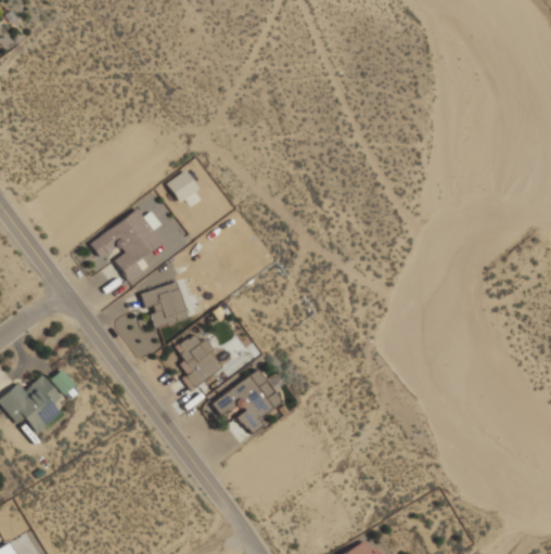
[(201,190),(186,171),(168,184),(182,204),(201,190)]
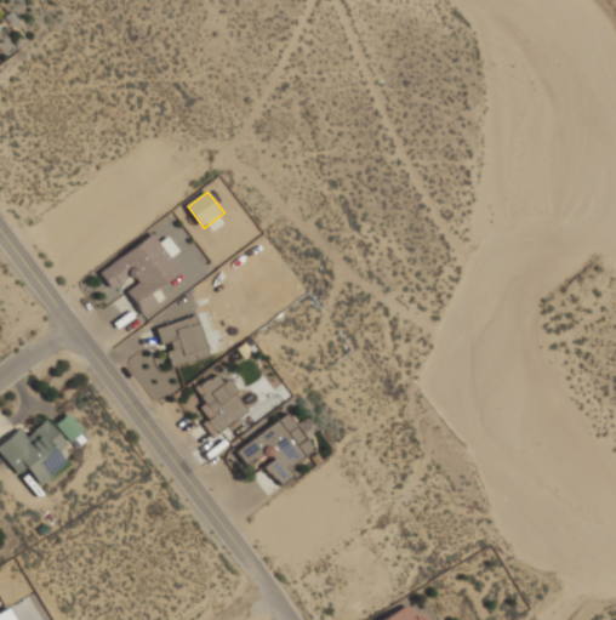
[(100,271),(115,294),(126,288),(146,318),(167,305),(158,290),(183,274),(157,233),(100,271)]
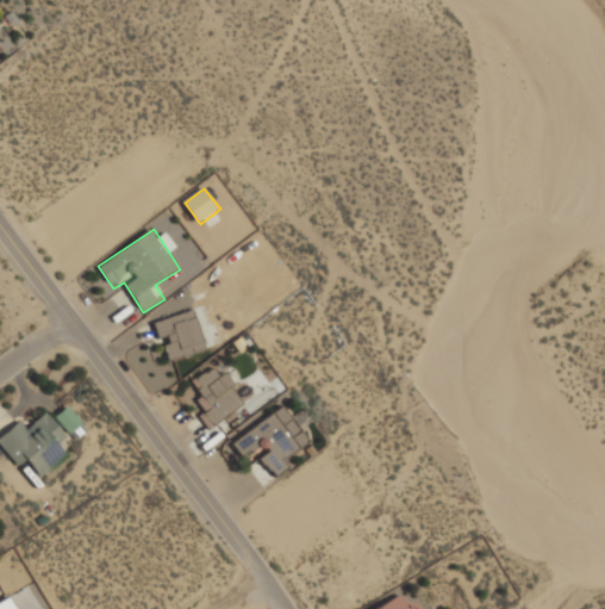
[(168,362),(209,352),(197,310),(156,321),(168,362)]
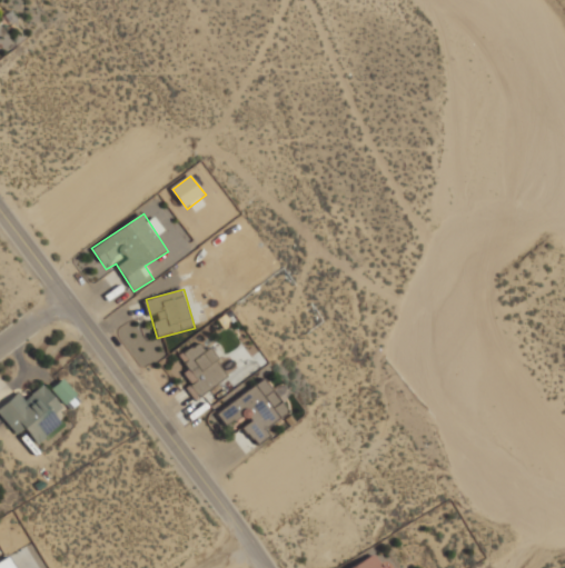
[(186,385),(196,400),(231,377),(206,338),(178,357),(194,380),(186,385)]
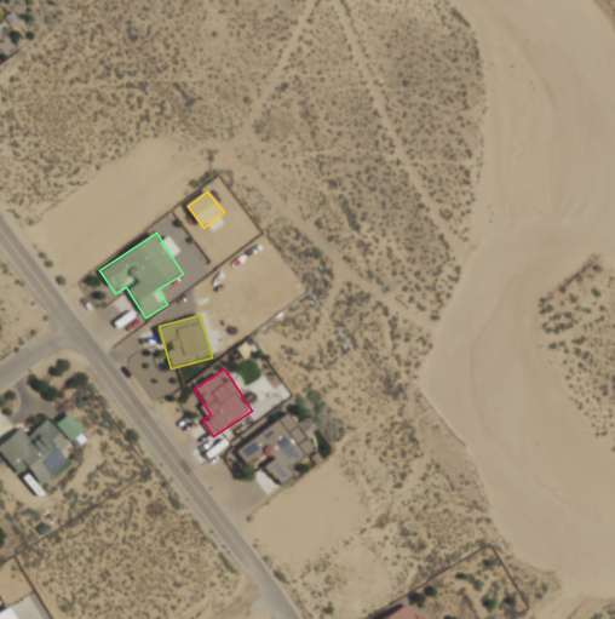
[(58,422),(70,441),(84,431),(72,413),(58,422)]
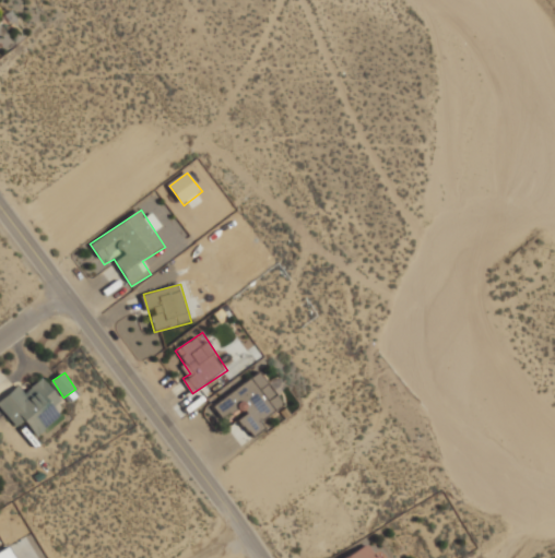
[(213,405),(224,420),(243,407),(247,414),(239,419),(252,439),(269,428),(263,420),(284,406),(261,372),(213,405)]
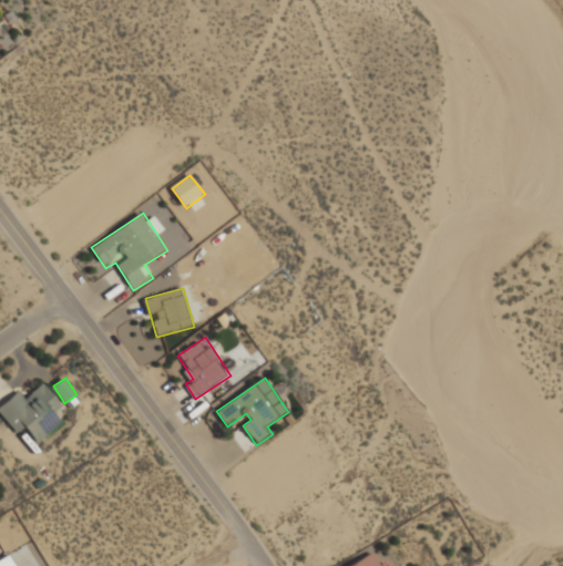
[(63,405),(45,383),(26,399),(19,391),(0,405),(0,410),(19,434),(28,428),(39,442),(63,422),(55,412),(63,405)]
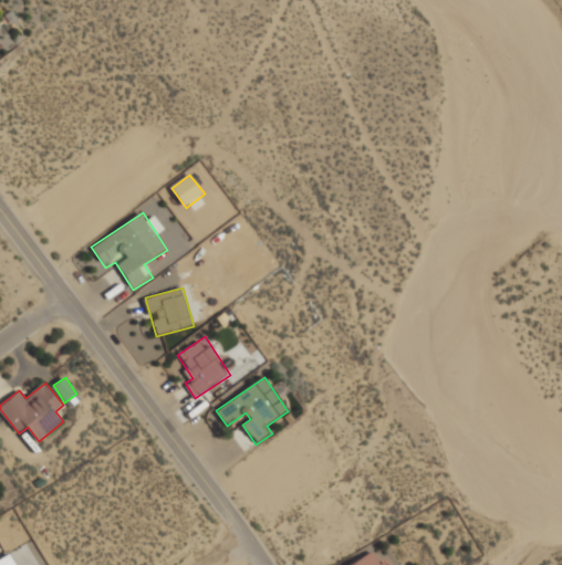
[(381,564),(374,552),(350,564),(381,564)]
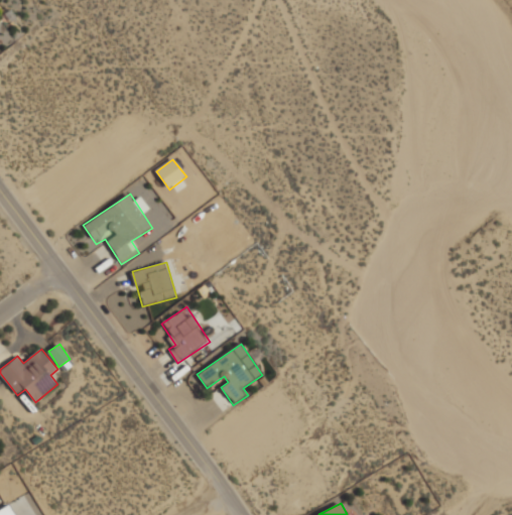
[(15,514),(9,504),(0,509),(0,514),(15,514)]
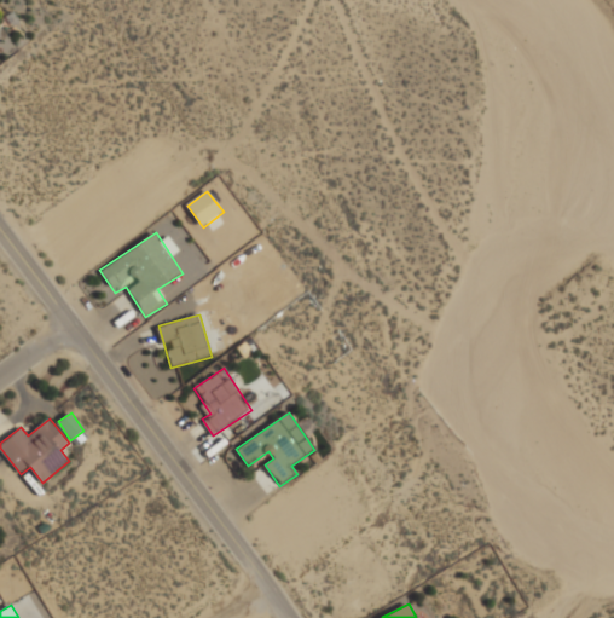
All buildings are outlined.
